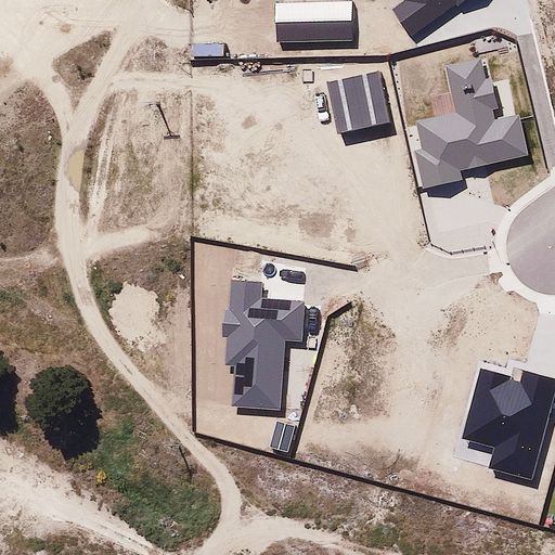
[(465,0),(403,0),(404,1),(391,10),(410,36),(456,3),(457,5),(465,0)]
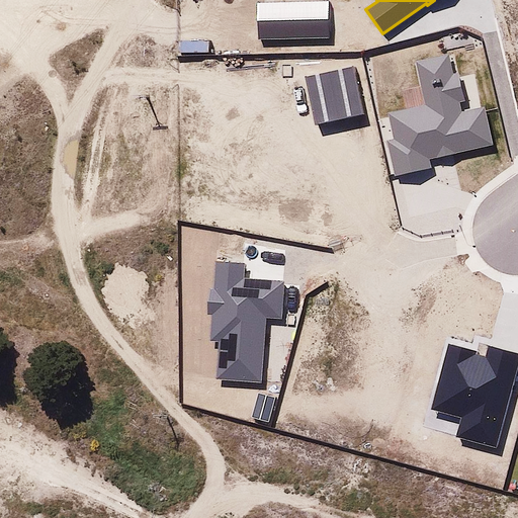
[(329,1),(258,2),(259,39),(329,37),(329,1)]
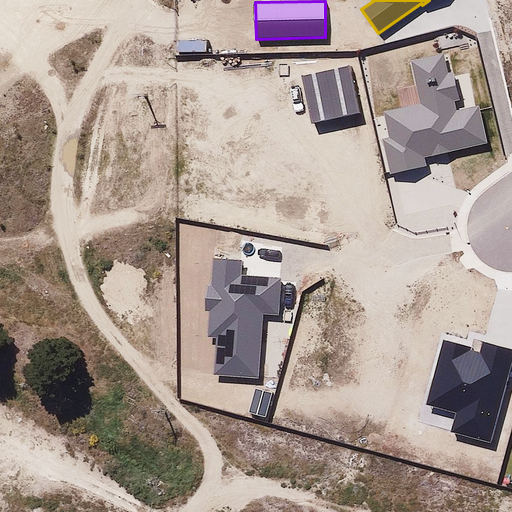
[(391,138),(384,139),(391,173),(426,166),(424,156),(488,143),(479,105),(457,109),(455,101),(460,100),(454,71),(447,73),(443,54),(413,61),(422,104),(385,112),(391,138)]
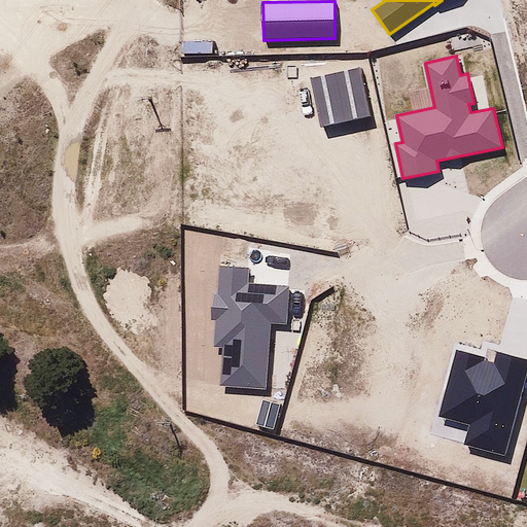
[(361,68),(312,78),(322,127),(372,116),(361,68)]
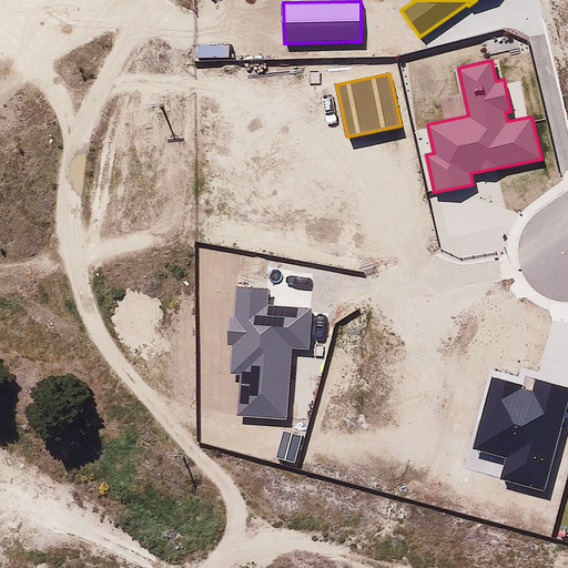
[(269,290),(237,287),(235,316),(230,316),(227,344),(233,345),(231,374),(239,374),(236,416),(287,421),(293,348),(310,350),(312,308),(267,305),(269,290)]
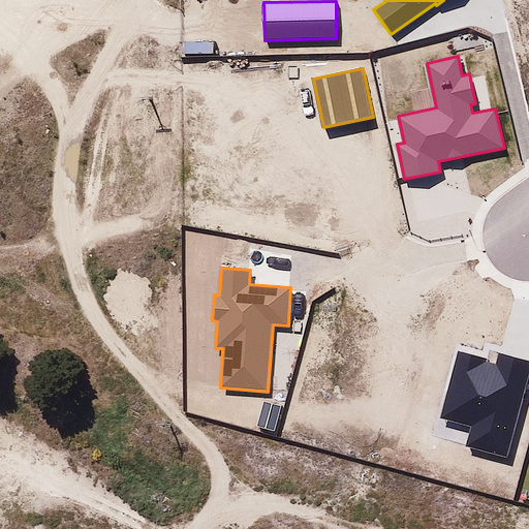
[(486,359),(458,351),(439,418),(471,427),(466,446),(506,458),(528,375),(528,361),(500,353),(496,365),(485,362),(486,359)]
